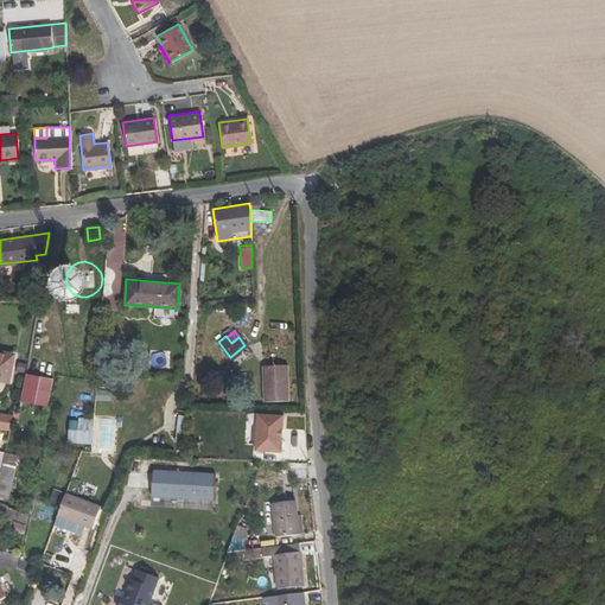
[(0,380),(7,382),(13,354),(0,350),(0,380)]
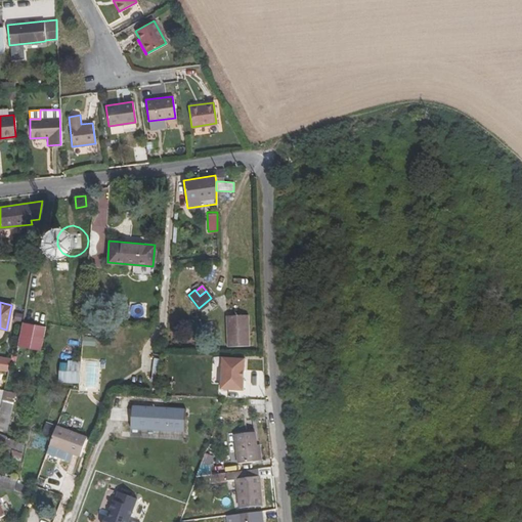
[(226,346),(249,345),(247,314),(228,314),(228,329),(225,329),(226,346)]
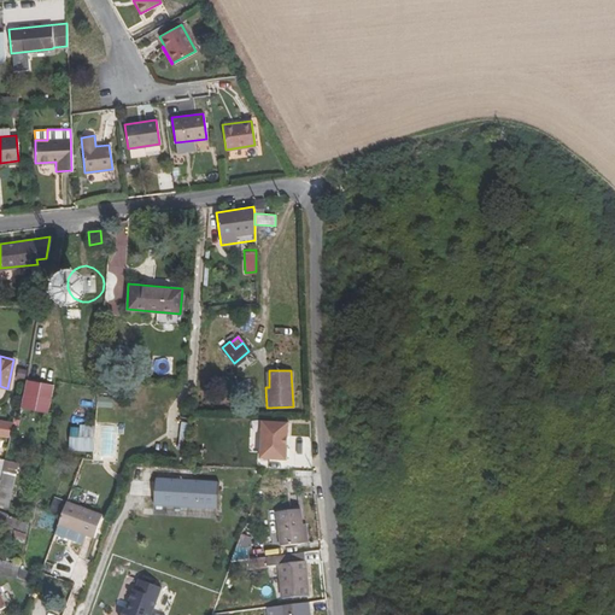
[(53,384),(25,379),(21,406),(47,413),(53,384)]
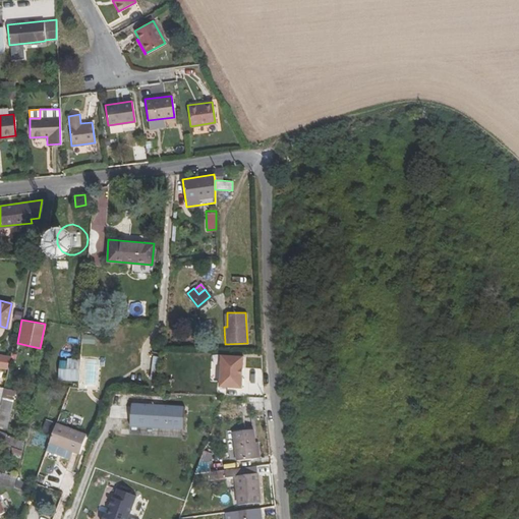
[(81,332),(80,341),(93,342),(94,333),(81,332)]
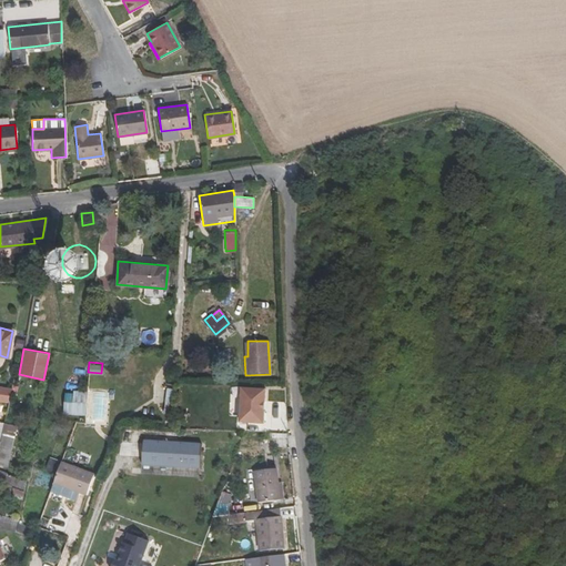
[(171,404),(174,386),(167,385),(163,403),(171,404)]
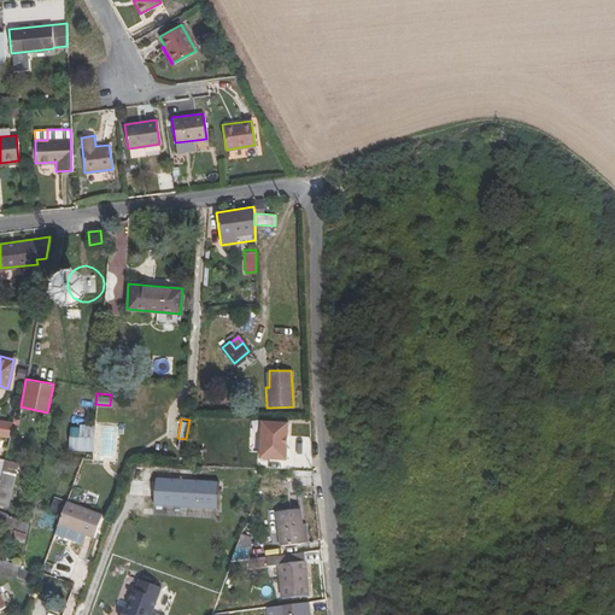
[(0,435),(9,438),(12,422),(0,420),(0,435)]
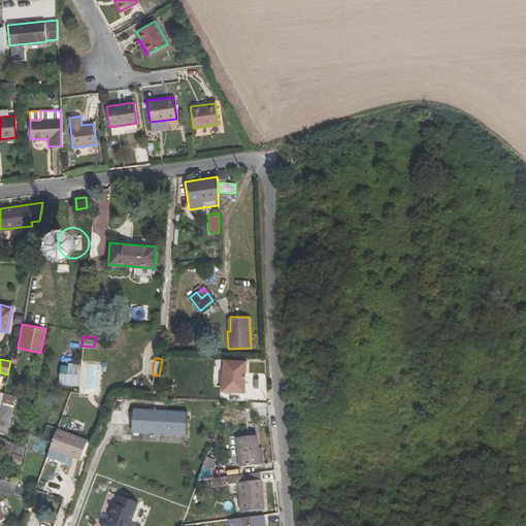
[(224,359),(222,391),(244,392),(247,360),(224,359)]
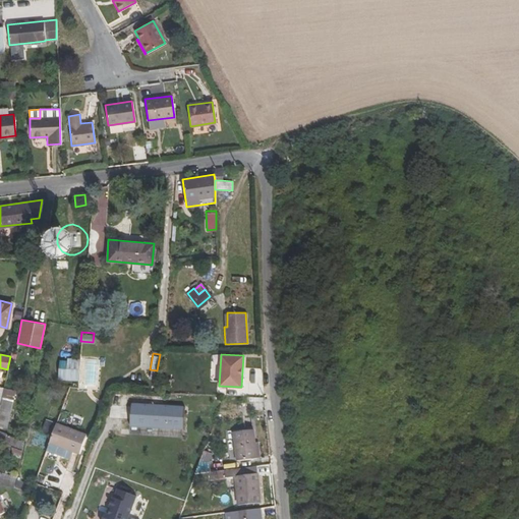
[(57,366),(57,379),(77,379),(78,356),(66,356),(65,366),(57,366)]
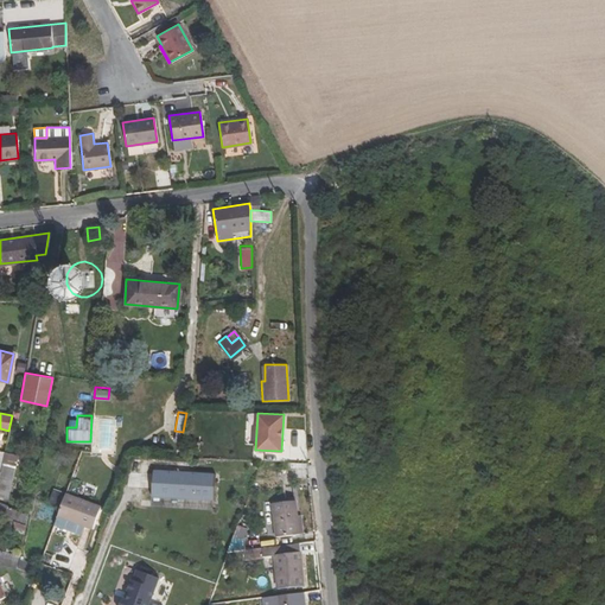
[(0,497),(6,498),(17,454),(4,451),(0,469),(0,497)]
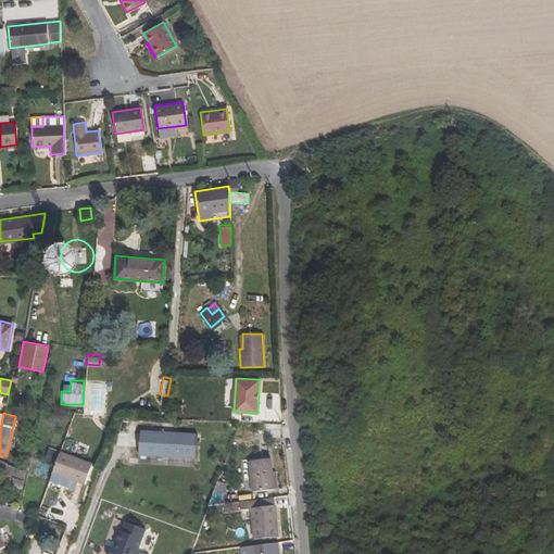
[(138,430),(137,454),(193,457),(194,457),(196,433),(138,430)]
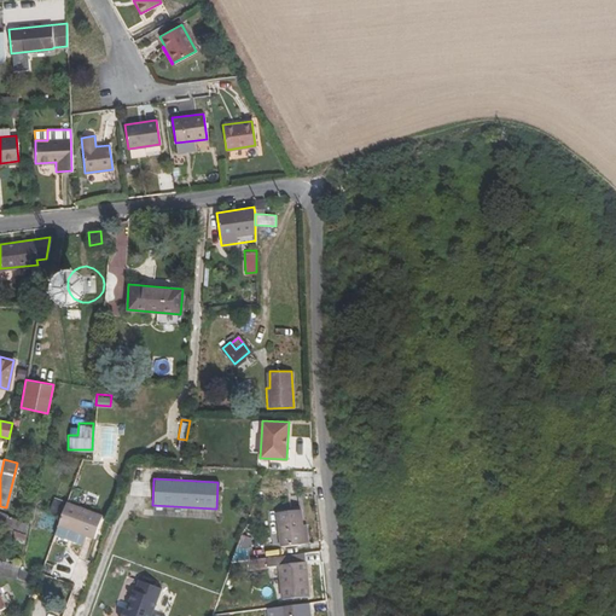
[(65,500),(57,524),(83,534),(93,538),(102,515),(65,500)]
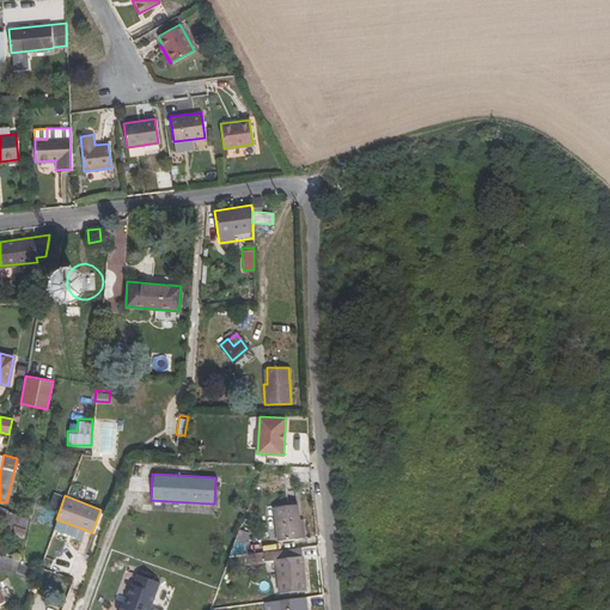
[(213,504),(151,500),(151,510),(212,513),(213,504)]
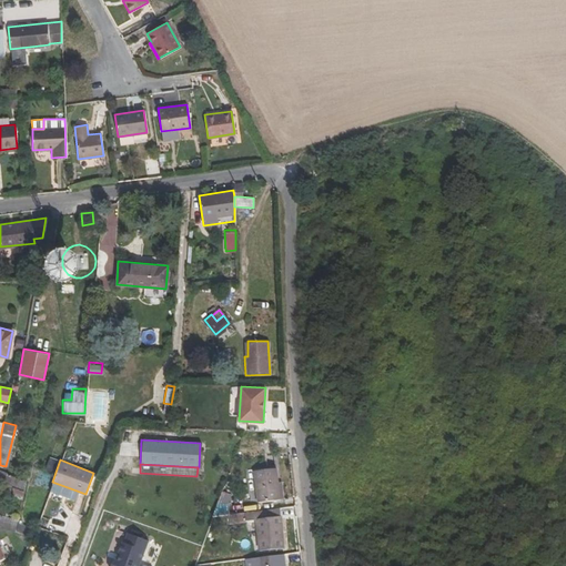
[(256,501),(279,498),(275,466),(252,470),(256,501)]
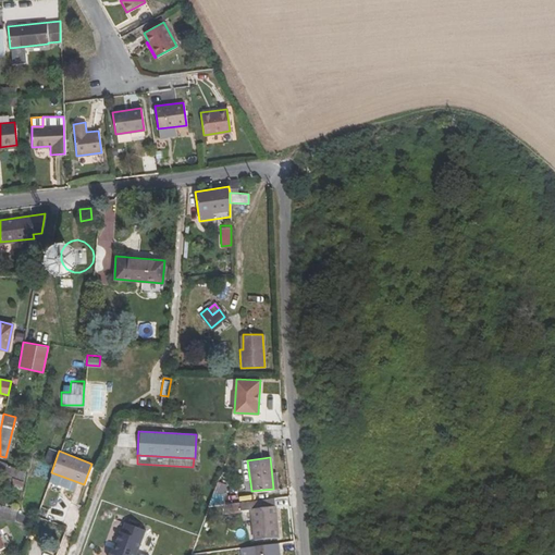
[(0,473),(1,473),(5,475),(12,478),(12,483),(22,486),(24,471),(0,460),(0,473)]
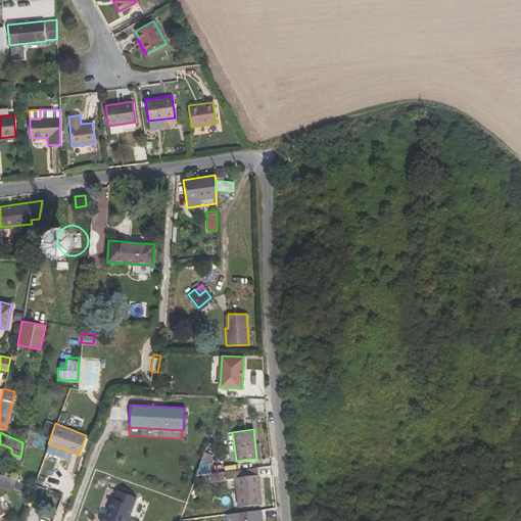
[(70,452),(48,443),(45,452),(67,460),(70,452)]
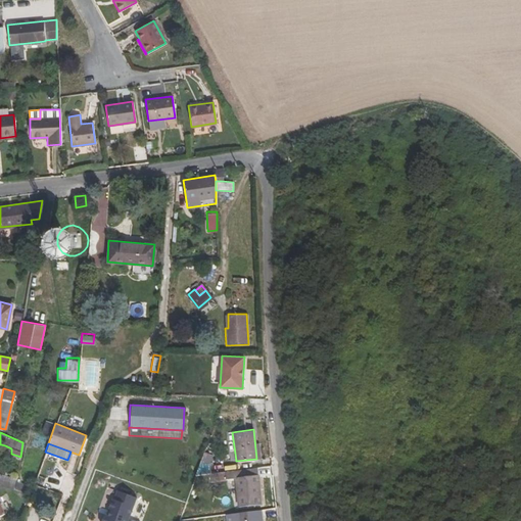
[(199,474),(209,471),(207,461),(197,463),(199,474)]
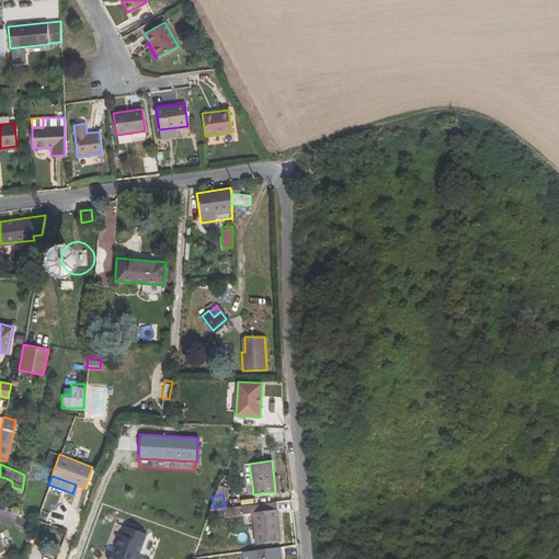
[(275,500),(241,504),(241,513),(253,511),(258,543),(278,539),(274,509),(276,509),(275,500)]
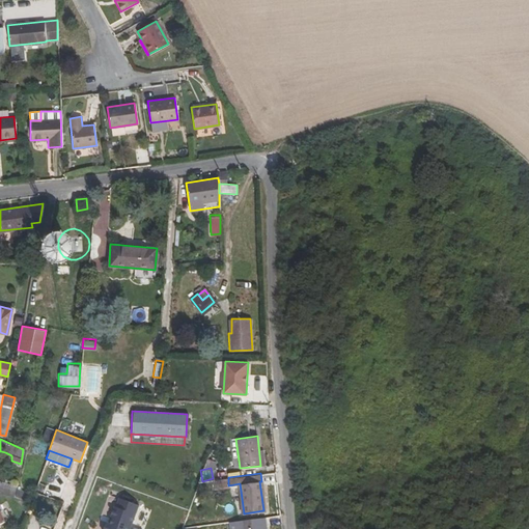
[(0,492),(12,496),(16,485),(0,481),(0,492)]
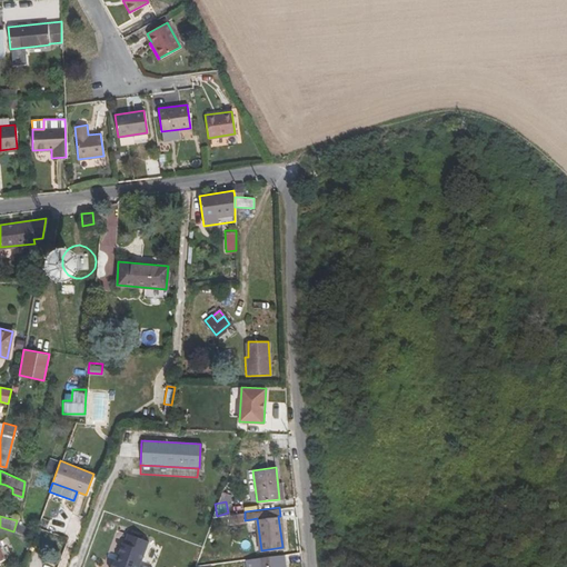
[(113,559),(110,566),(137,566),(147,541),(126,535),(123,543),(121,543),(115,560),(113,559)]
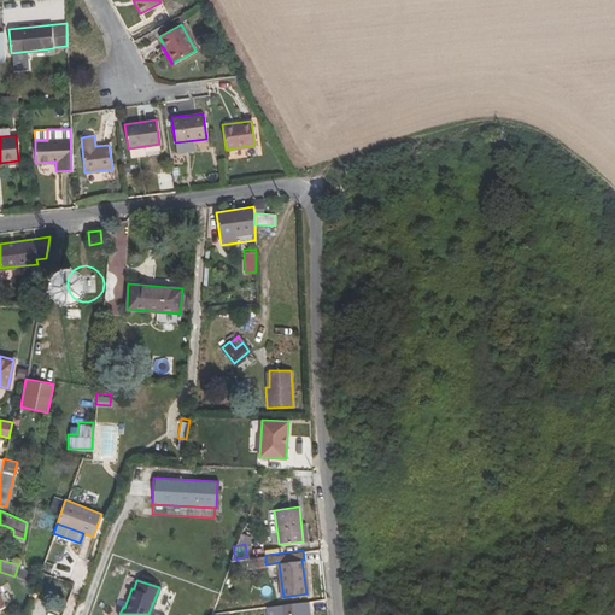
[(309,614),(308,601),(265,605),(265,614),(309,614)]
